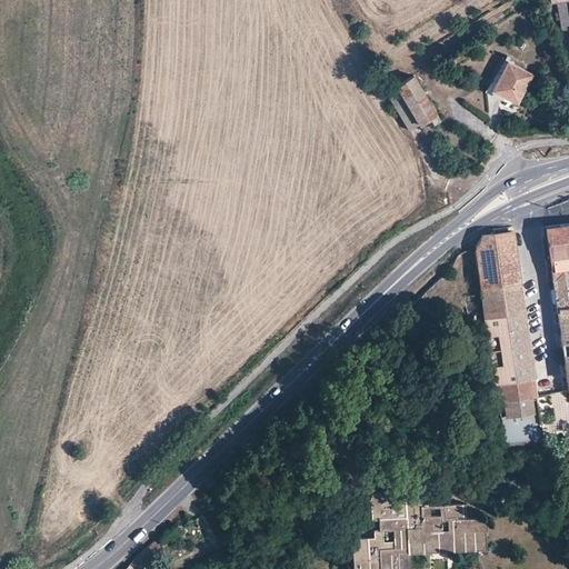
[(568,0),(551,0),(551,1),(556,0),(567,0),(568,11),(568,0)]
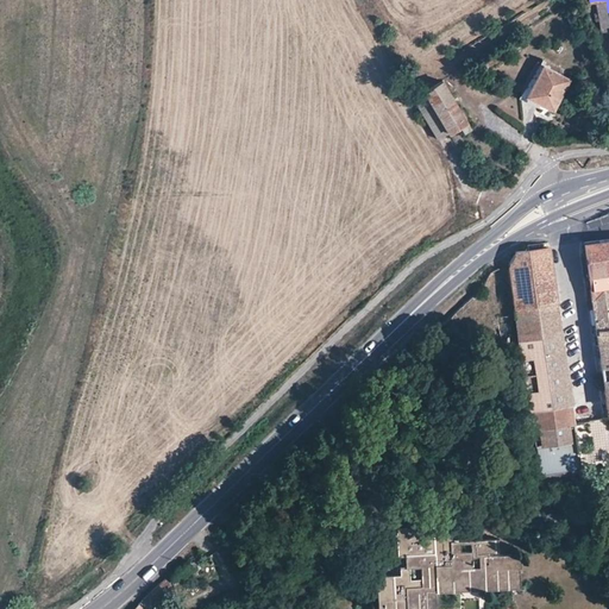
[(608,29),(608,12),(607,0),(606,0),(597,1),(602,30),(608,29)]
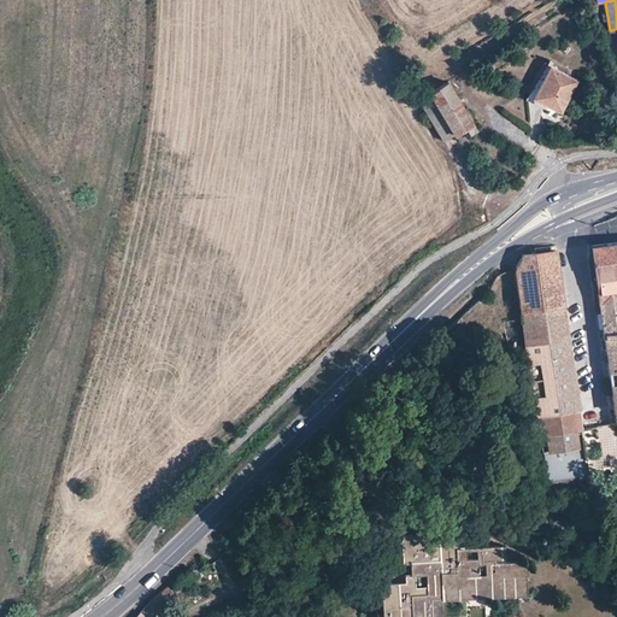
[(575,78),(548,65),(534,97),(559,110),(575,78)]
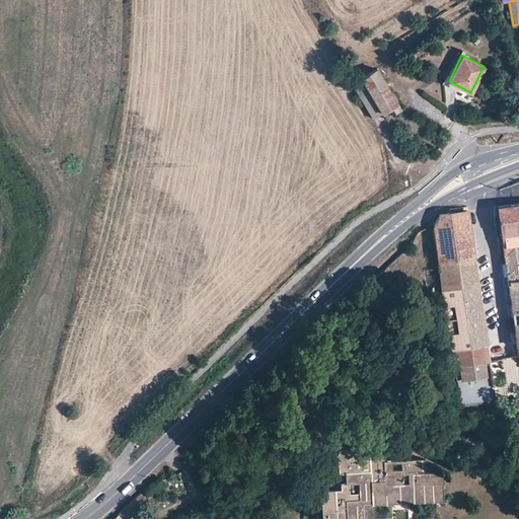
[(377,68),(362,77),(382,113),(392,106),(394,110),(400,106),(377,68)]
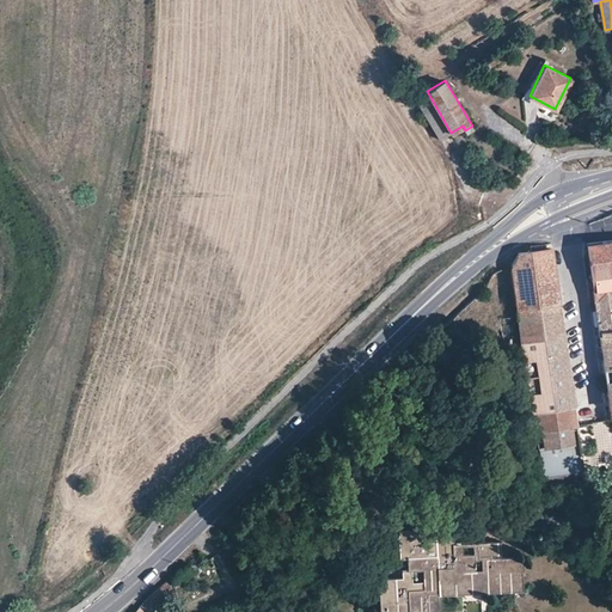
[(611,239),(587,244),(589,257),(592,281),(594,295),(611,292),(611,239)]
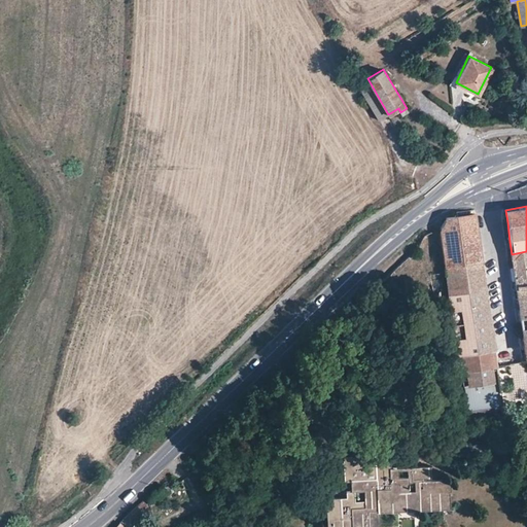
[(445,217),(440,226),(440,229),(445,266),(482,260),(479,240),(475,213),(445,217)]
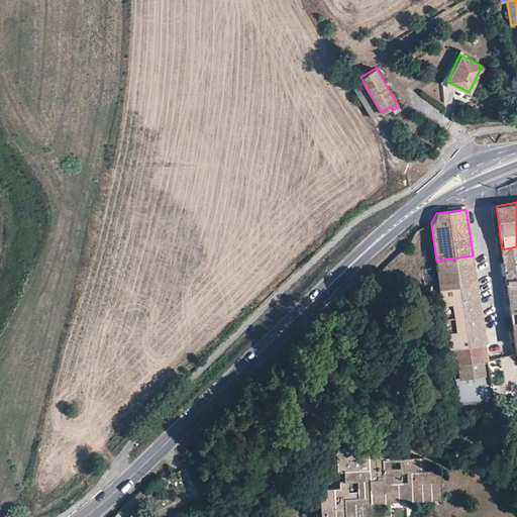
[(516,246),(502,249),(506,279),(516,277),(516,246)]
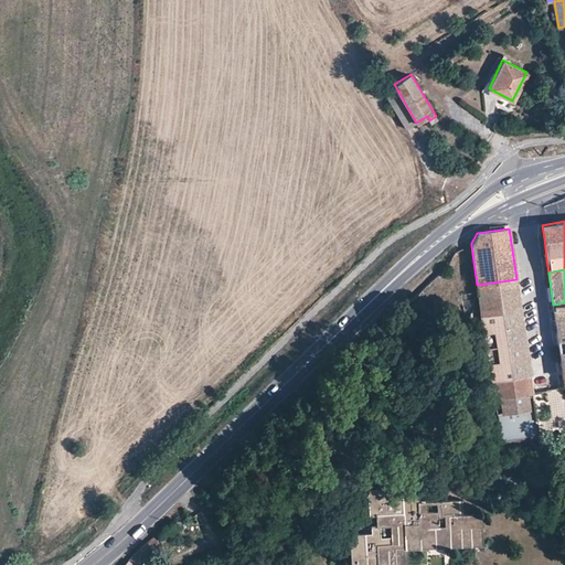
[(516,279),(477,285),(481,316),(521,311),(518,295),(516,279)]
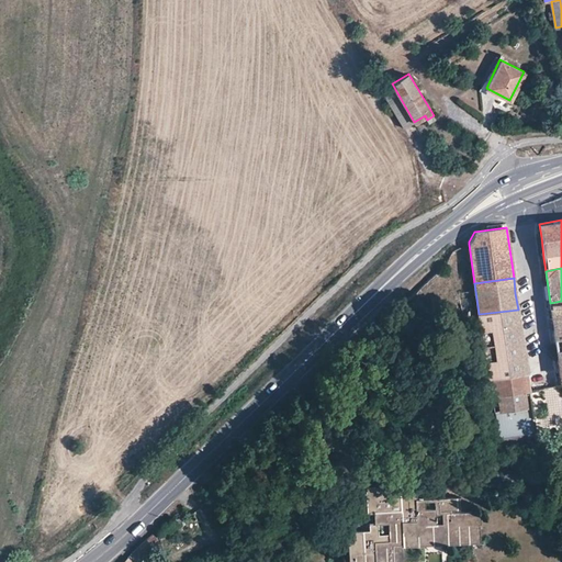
[(561,301),(550,303),(552,316),(561,315),(561,301)]
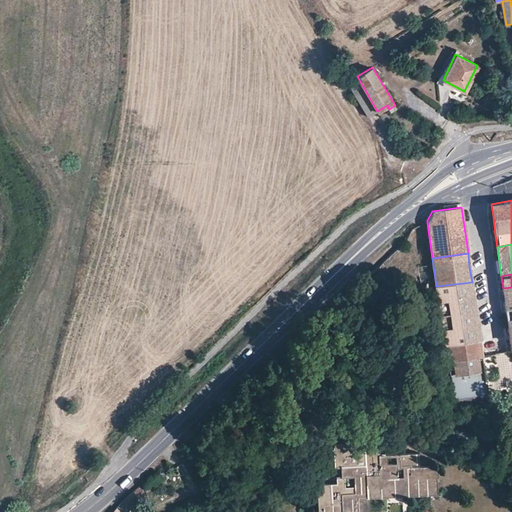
[(472,282),(436,286),(439,300),(445,344),(480,339),(477,323),(474,295),(472,282)]
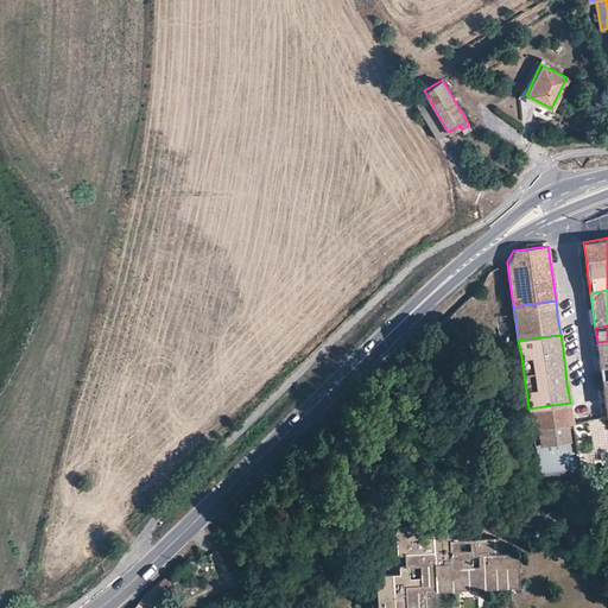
[(607,341),(597,342),(599,349),(600,355),(607,354),(607,341)]
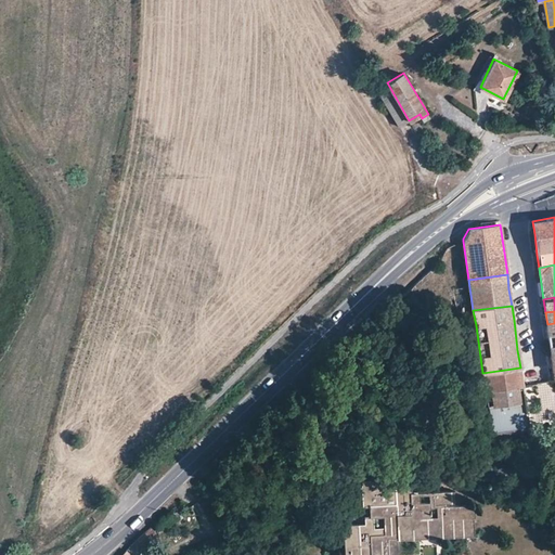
[(520,368),(482,373),(486,390),(523,385),(521,377),(520,368)]
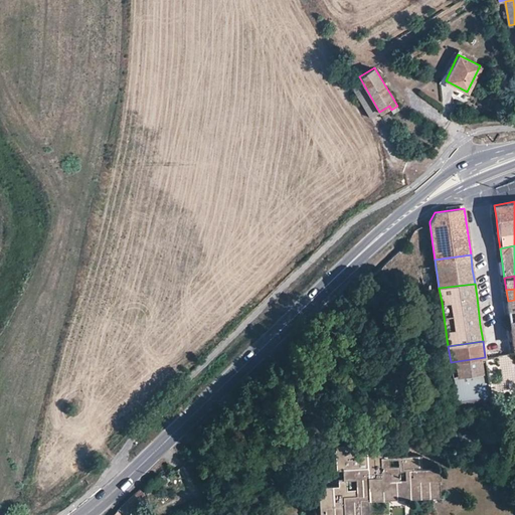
[(485,357),(451,362),(453,376),(490,371),(491,369),(490,357),(485,357)]
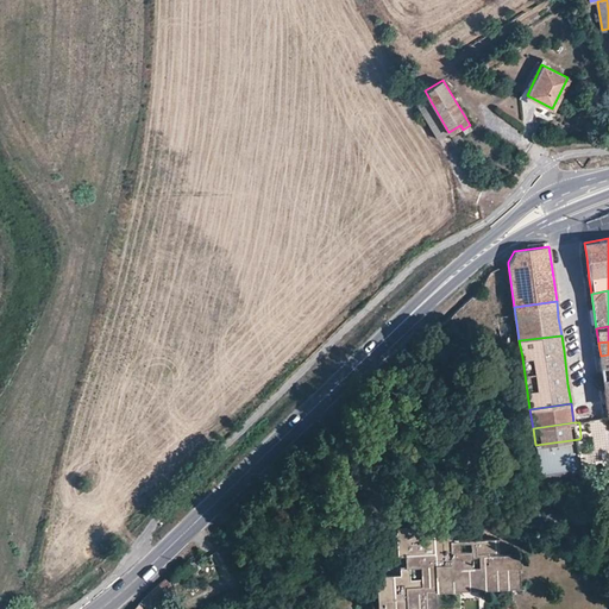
[(579,439),(535,445),(539,470),(582,464),(579,439)]
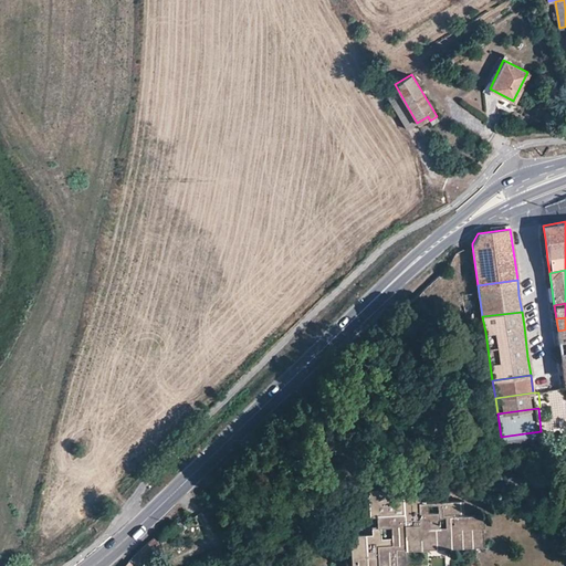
[(565,425),(547,427),(548,435),(565,432),(565,425)]
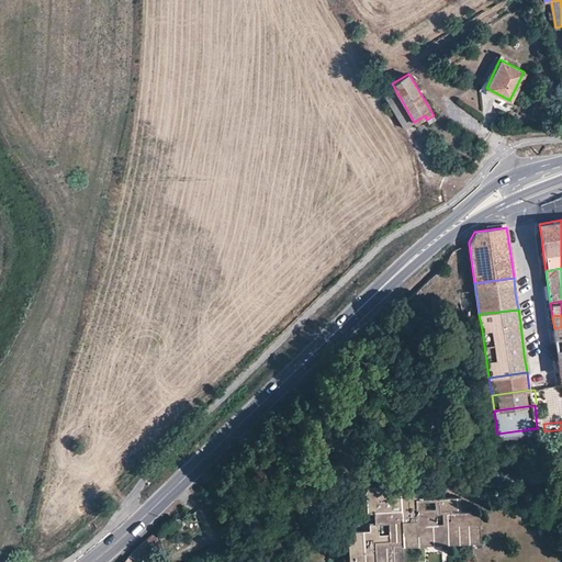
[(537,428),(497,434),(498,444),(538,439),(537,428)]
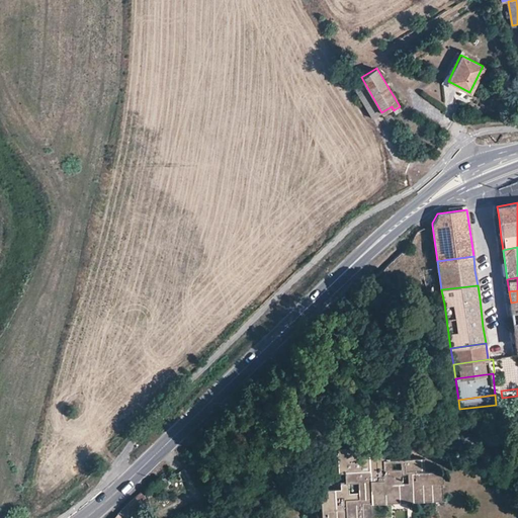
[(345,482),(340,483),(340,488),(321,489),(322,517),(345,516),(345,517),(371,517),(371,502),(372,498),(440,495),(440,470),(417,471),(417,468),(426,467),(426,457),(403,458),(404,468),(391,469),(390,462),(386,462),(385,446),(371,447),(371,445),(339,446),(339,471),(344,471),(345,482)]
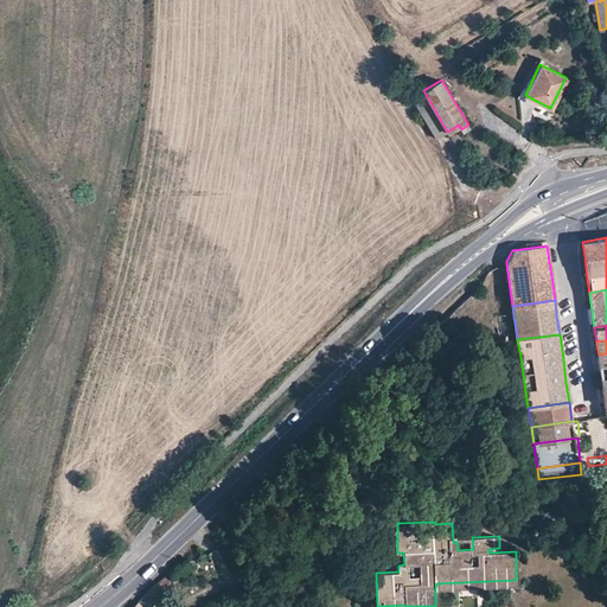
[(146,588),(141,595),(147,600),(168,580),(164,574),(146,588)]
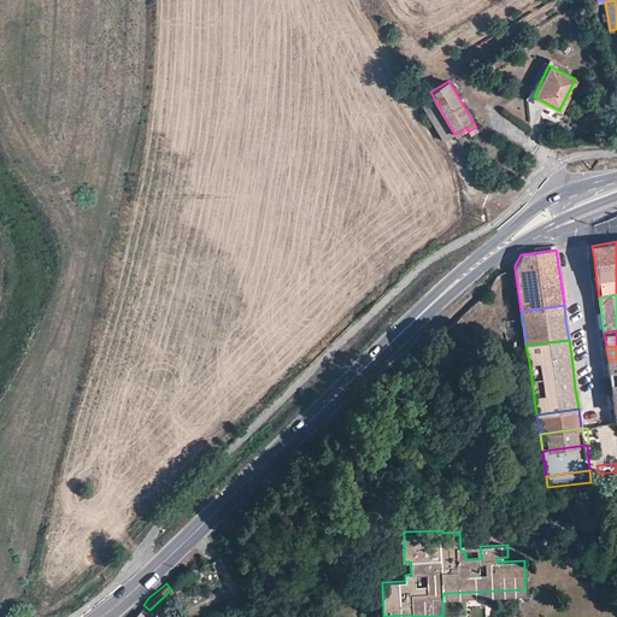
[(150,616),(153,612),(150,610),(144,605),(139,610),(147,616),(150,616)]
